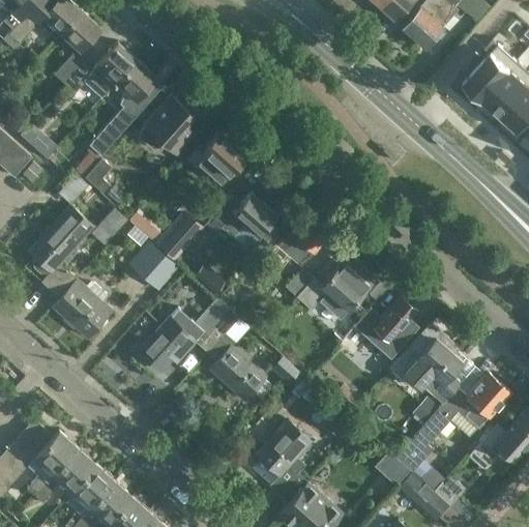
[(0,0),(0,3),(1,5),(0,6),(8,13),(2,21),(11,29),(37,0),(0,0)]
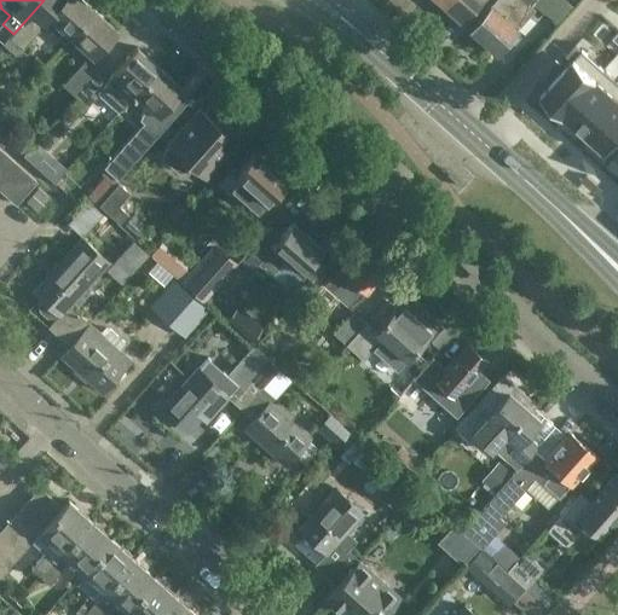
[(68,39),(93,10),(81,0),(61,0),(59,3),(56,0),(44,0),(13,34),(9,40),(21,51),(42,25),(40,23),(45,18),(68,39)]
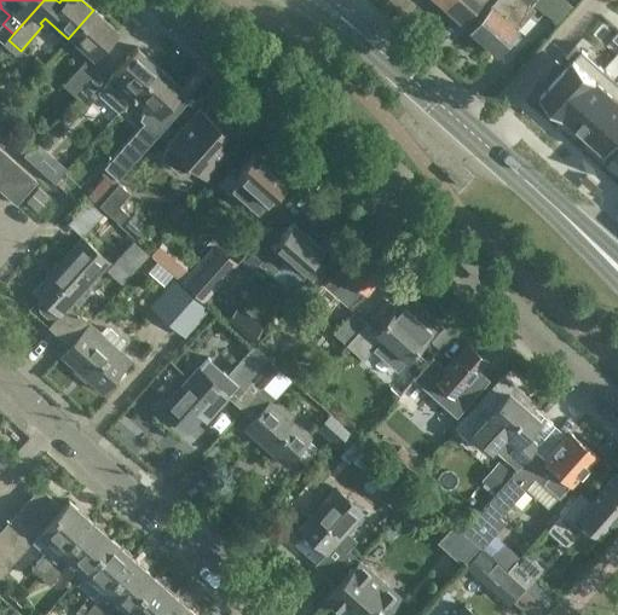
[(433,0),(435,1),(446,11),(456,0),(433,0)]
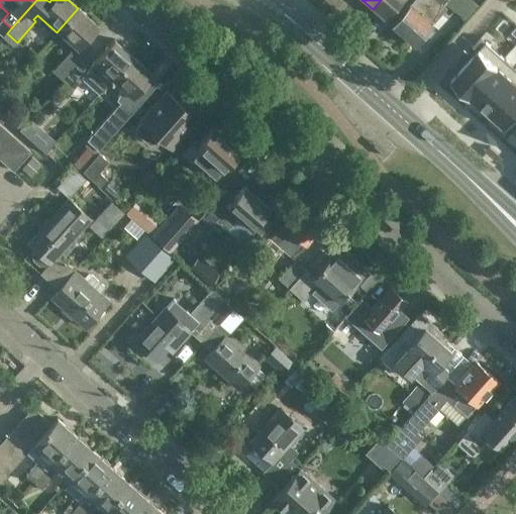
[(381,0),(373,9),(387,21),(405,0),(381,0)]
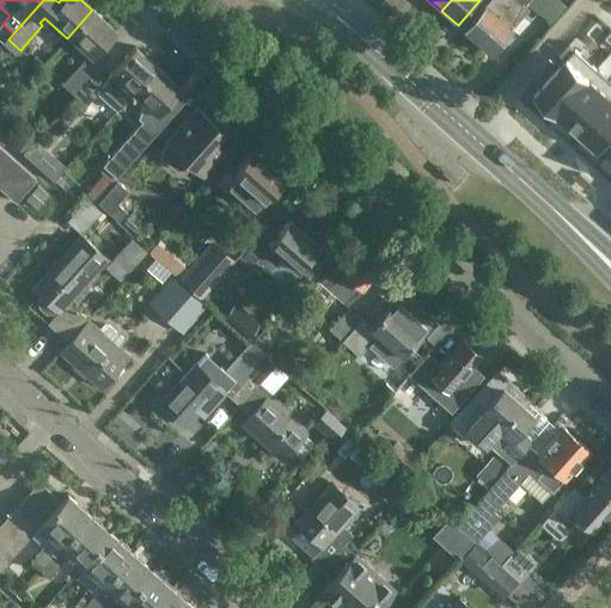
[(492,0),(464,31),(492,55),(530,12),(525,8),(531,0),(492,0)]
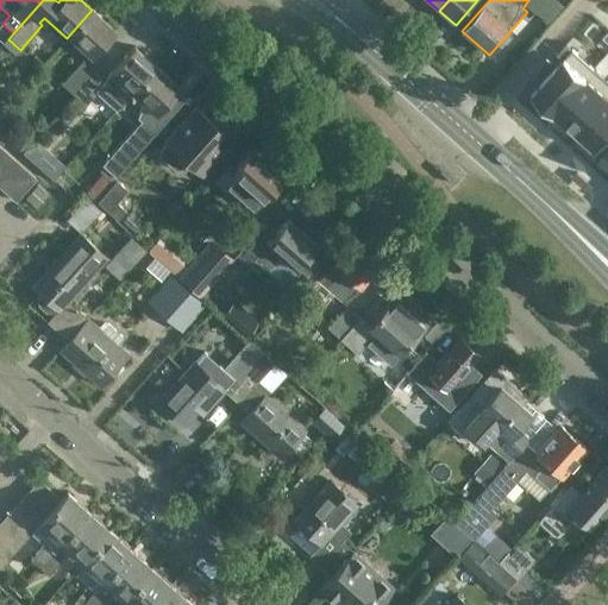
[(113,29),(92,10),(67,38),(89,57),(113,29)]
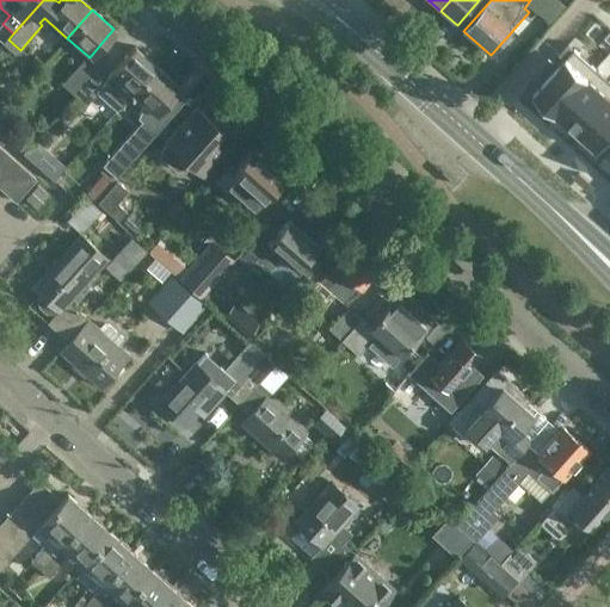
[(111,75),(112,76),(108,81),(86,61),(63,86),(87,109),(99,95),(118,112),(134,97),(158,69),(135,49),(111,75)]
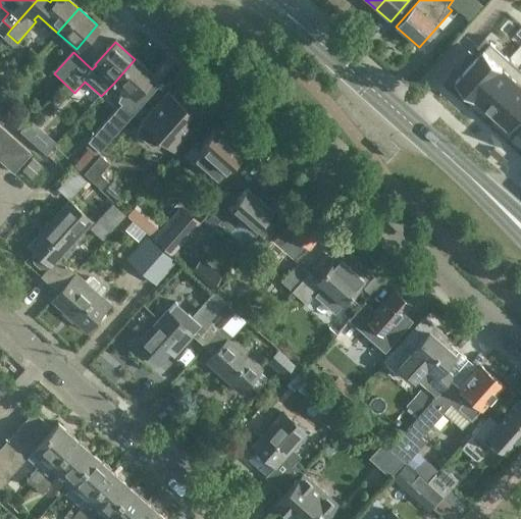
[(491,44),(457,84),(475,100),(510,60),(491,44)]
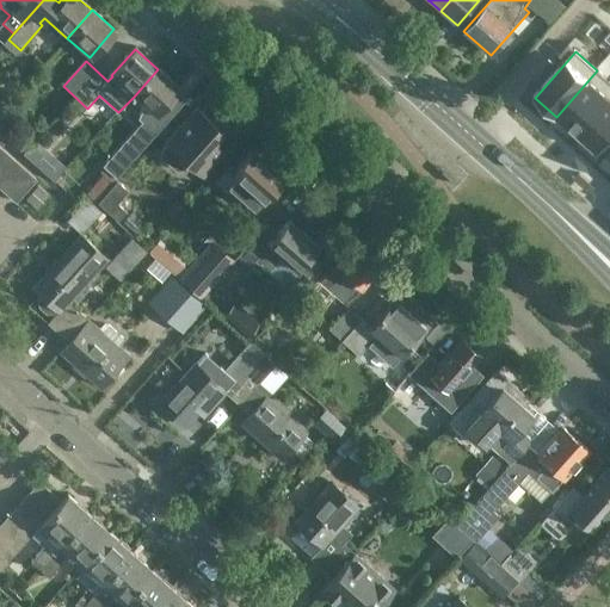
[(180,90),(158,69),(134,97),(145,106),(139,121),(143,124),(104,167),(108,171),(117,179),(180,109),(171,100),(180,90)]
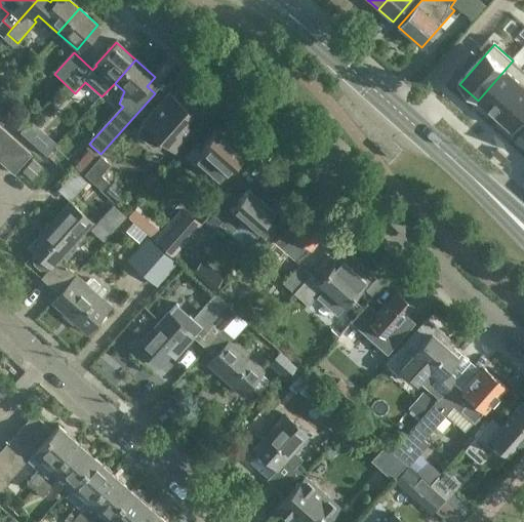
[(523,70),(513,61),(478,101),(479,101),(480,101),(496,115),(523,83),(523,70)]
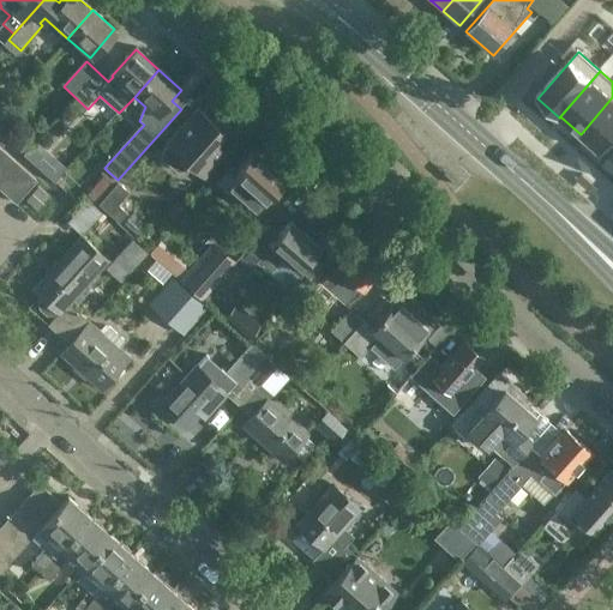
[(612,97),(581,134),(601,153),(612,140),(612,97)]
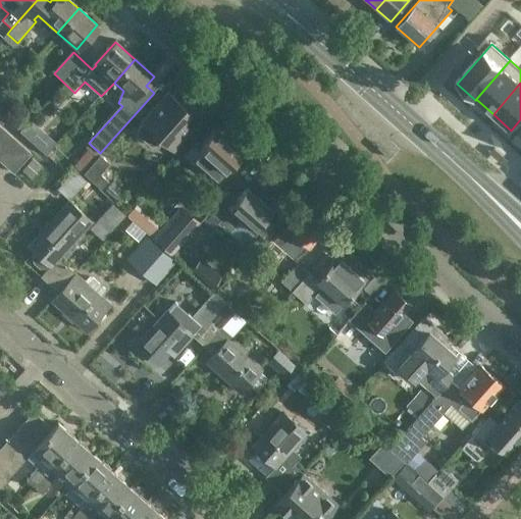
[(168,94),(141,124),(142,125),(138,132),(138,137),(151,148),(156,147),(160,143),(172,153),(192,132),(183,123),(191,114),(168,94)]
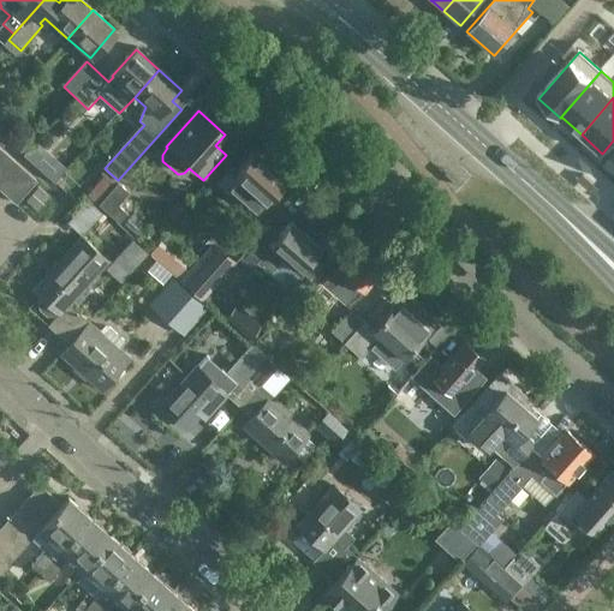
[(67,169),(36,141),(23,155),(55,184),(67,169)]
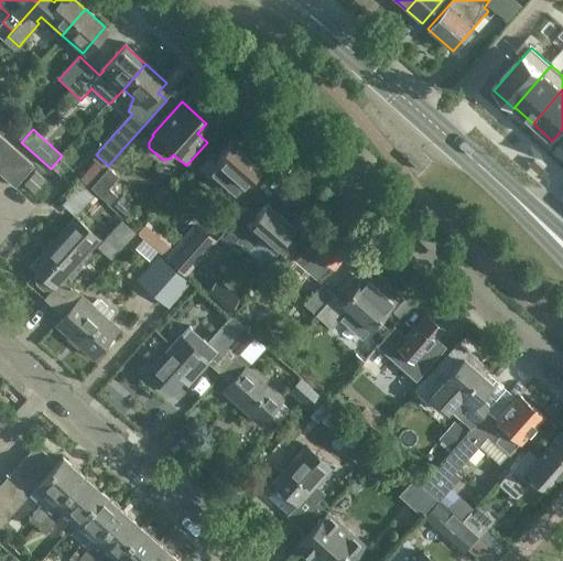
[(0,162),(12,149),(2,140),(0,142),(0,162)]
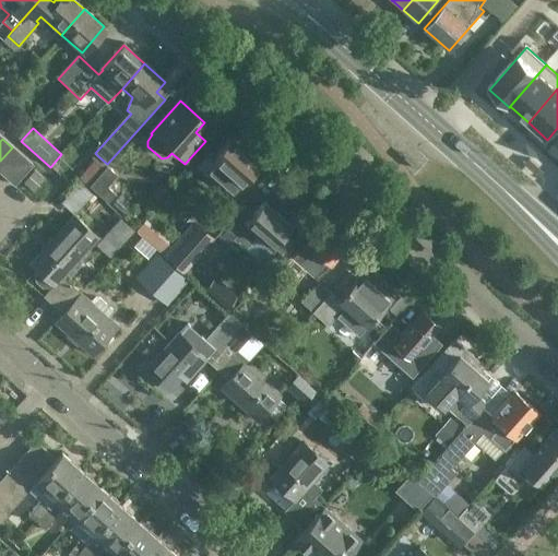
[(209,176),(211,174),(226,187),(228,184),(235,189),(240,182),(241,184),(258,165),(229,140),(213,157),(210,154),(198,167),(209,176)]
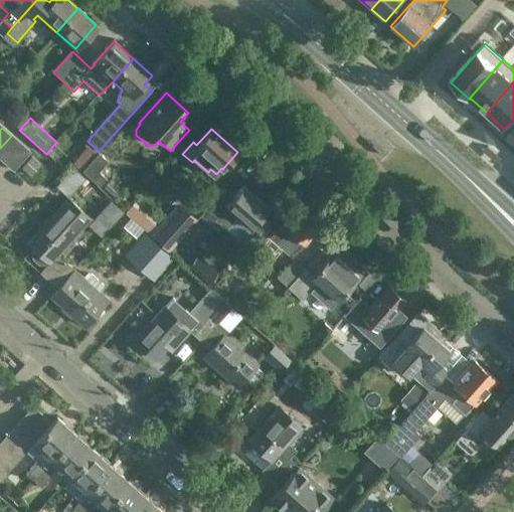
[(20,144),(11,136),(0,148),(0,160),(3,163),(20,144)]
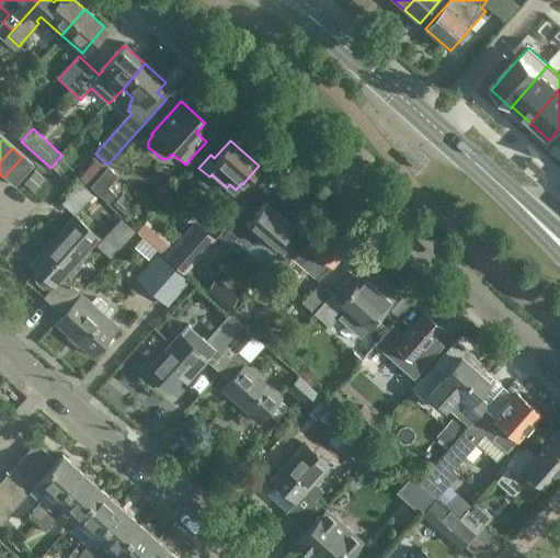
[(13,186),(32,166),(22,157),(3,178),(13,186)]
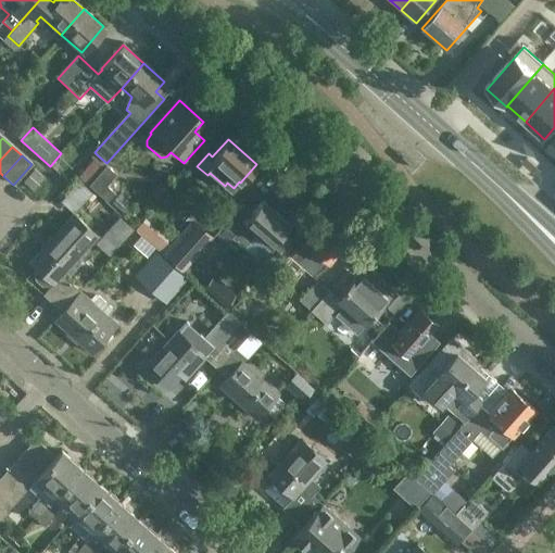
[(103,167),(106,163),(98,155),(78,178),(88,186),(104,167),(103,167)]
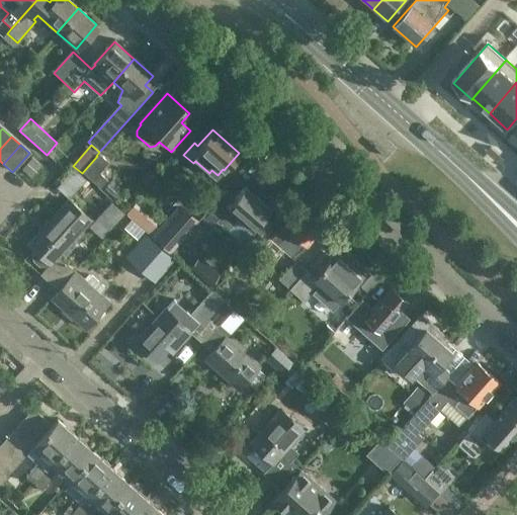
[(389,154),(378,145),(374,149),(384,158),(389,154)]
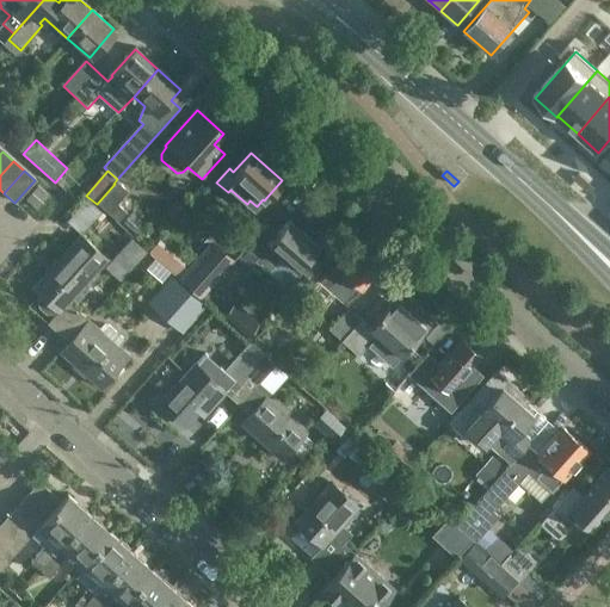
[(67,184),(60,178),(56,183),(63,189),(67,184)]
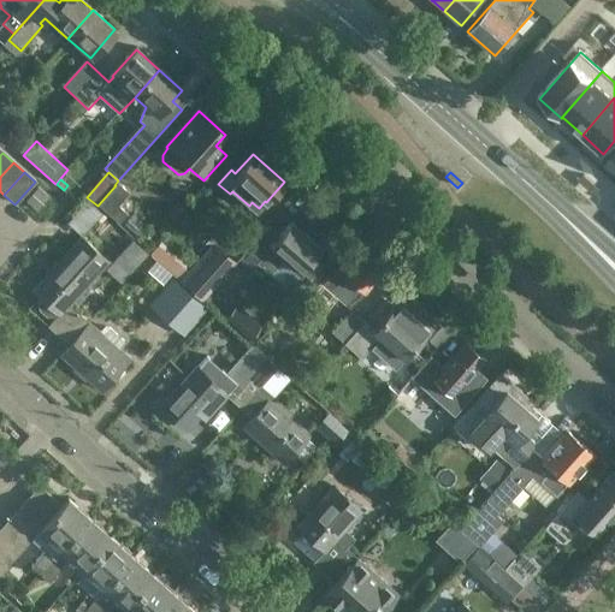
[(581,184),(596,196),(599,191),(586,179),(581,184)]
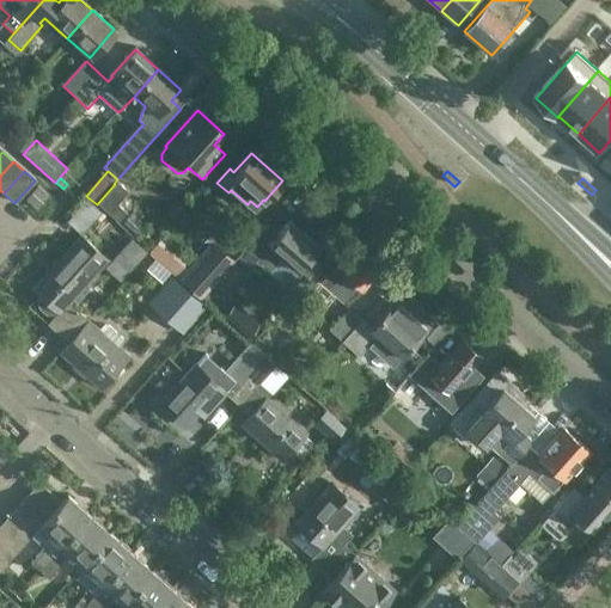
[(129,194),(117,183),(98,206),(109,215),(118,206),(129,194)]
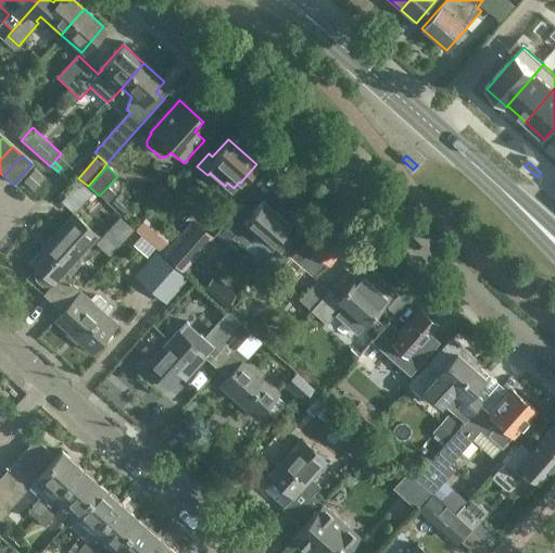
[(22,181),(33,191),(43,179),(33,170),(22,181)]
